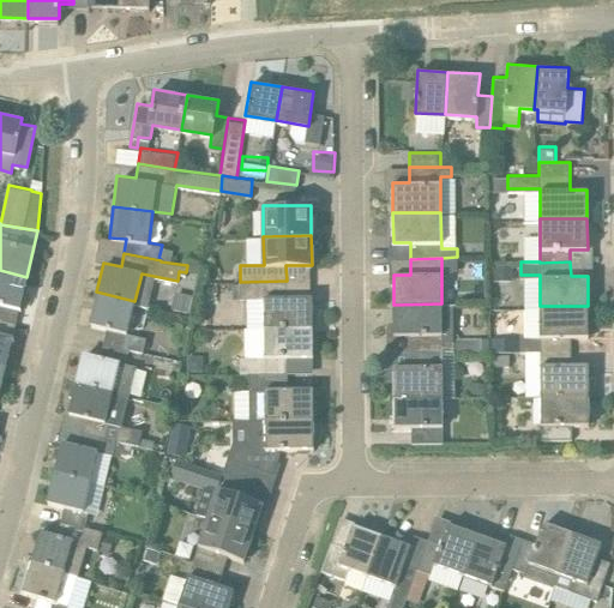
[(0,302),(19,307),(26,277),(0,270),(0,302)]
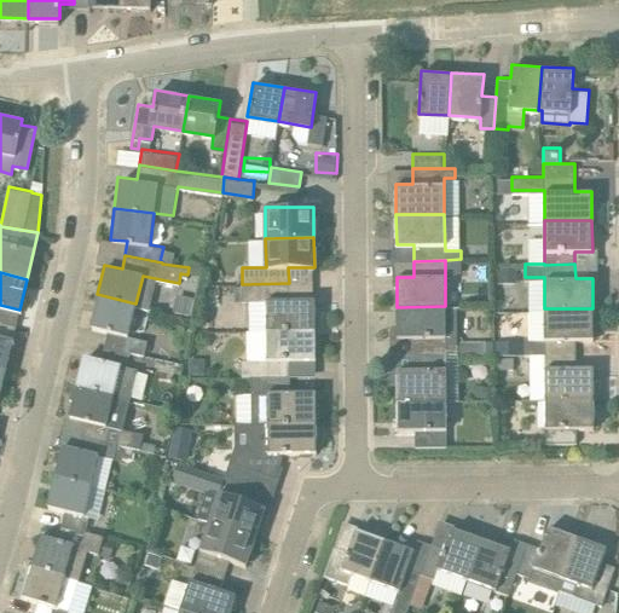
[(266,329),(314,329),(314,299),(289,299),(289,283),(242,284),(242,299),(266,299),(266,329)]
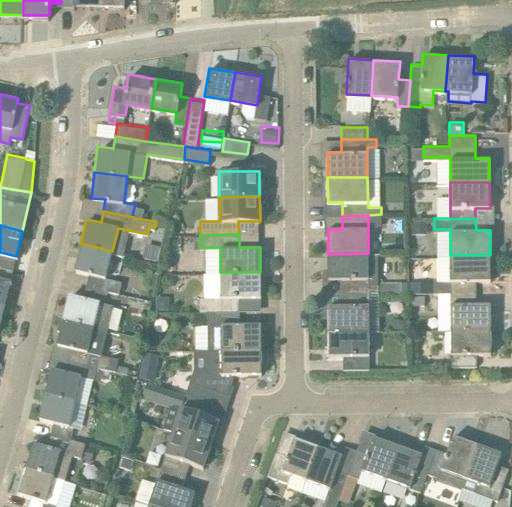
[(146,241),(145,258),(161,259),(161,242),(146,241)]
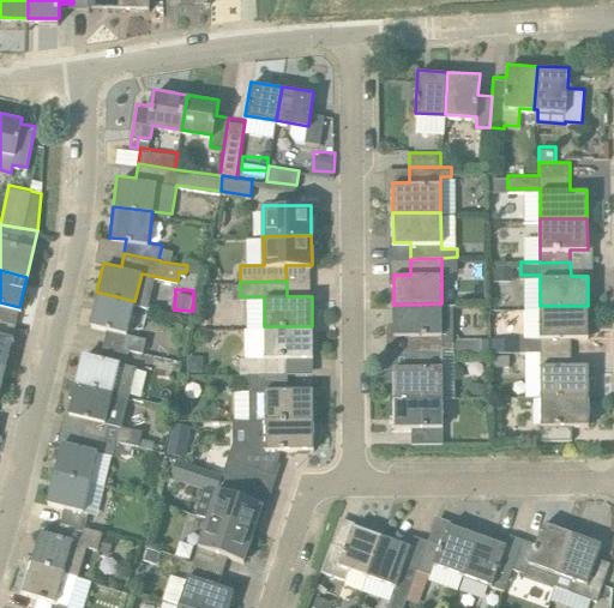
[(102,342),(138,349),(142,350),(146,337),(127,332),(134,301),(96,292),(89,323),(104,327),(102,342)]
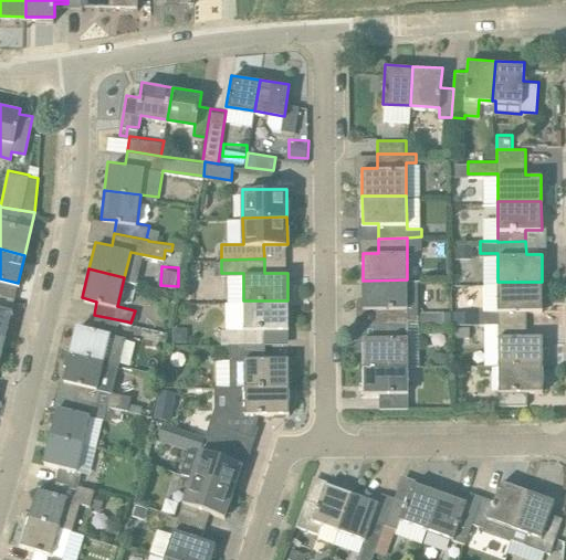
[(379,323),(408,323),(429,323),(429,313),(418,313),(407,313),(407,280),(363,281),(363,308),(379,307),(379,323)]
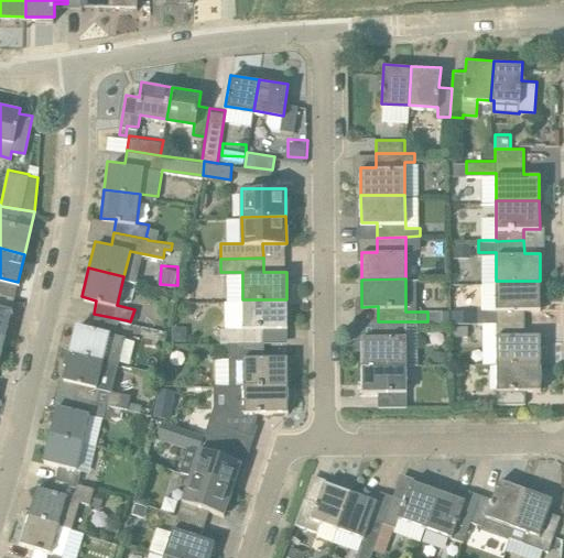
[(497,321),(524,321),(524,308),(540,308),(540,281),(496,281),(497,307),(478,308),(478,320),(497,320),(497,321)]
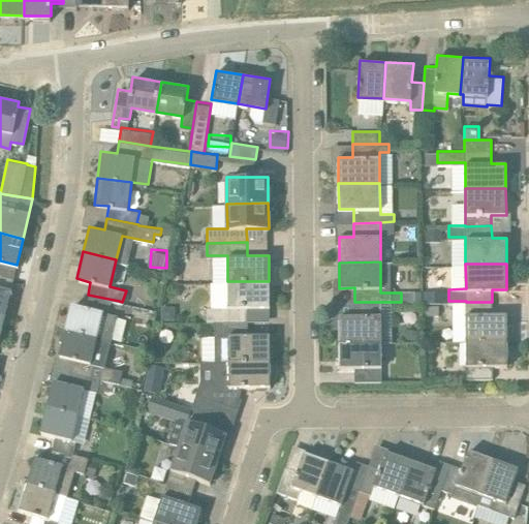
[(221,320),(247,321),(247,307),(269,307),(269,281),(227,281),(227,306),(207,307),(207,320),(221,320)]
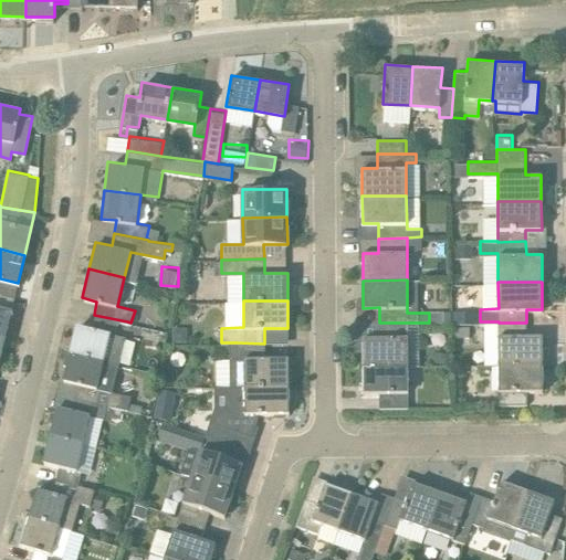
[(0,336),(6,338),(12,309),(0,306),(0,336)]
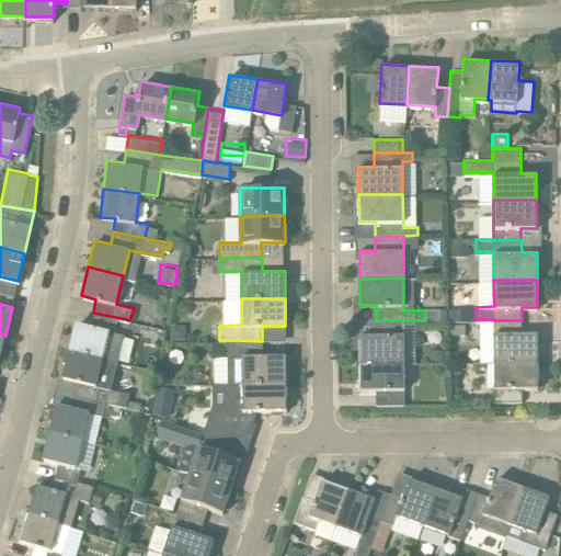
[(69,350),(103,358),(110,331),(114,332),(115,331),(123,332),(126,319),(93,313),(90,326),(77,322),(69,350)]
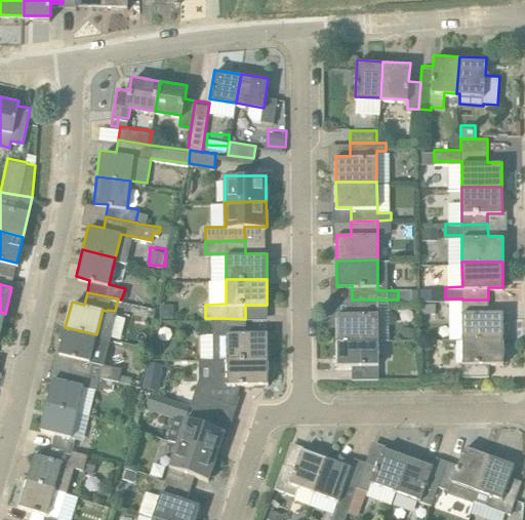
[(337,340),(378,338),(378,300),(352,300),(352,313),(337,313),(337,340)]
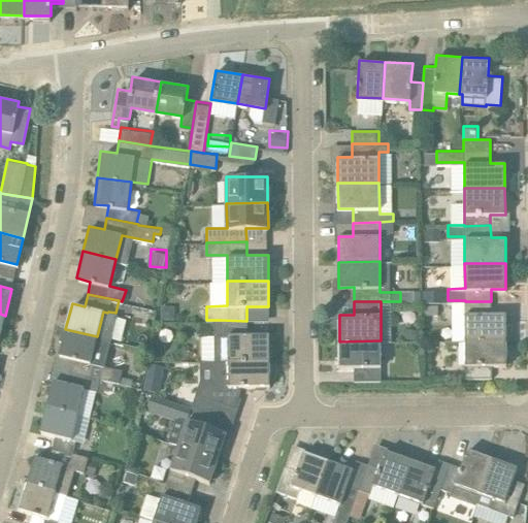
[(465,339),(506,339),(505,313),(491,313),(491,301),(465,301),(465,339)]
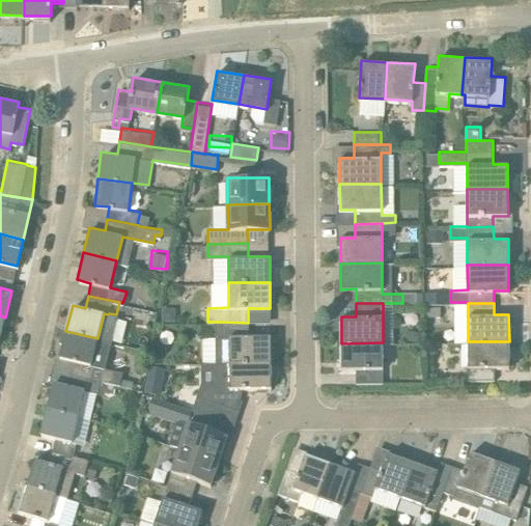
[(428,305),(428,314),(442,314),(442,305),(428,305)]
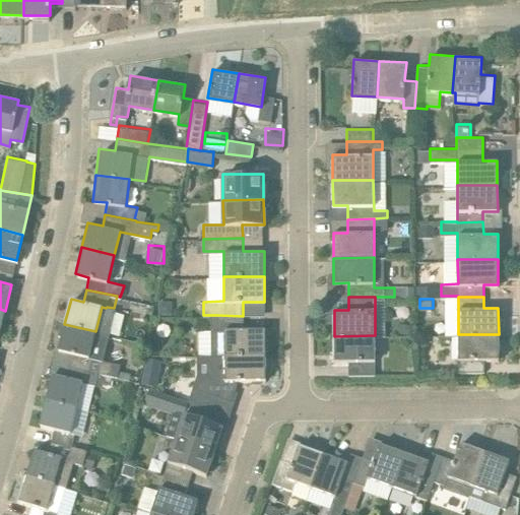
[(224,353),(265,352),(265,328),(244,328),(243,316),(217,315),(217,329),(224,329),(224,353)]
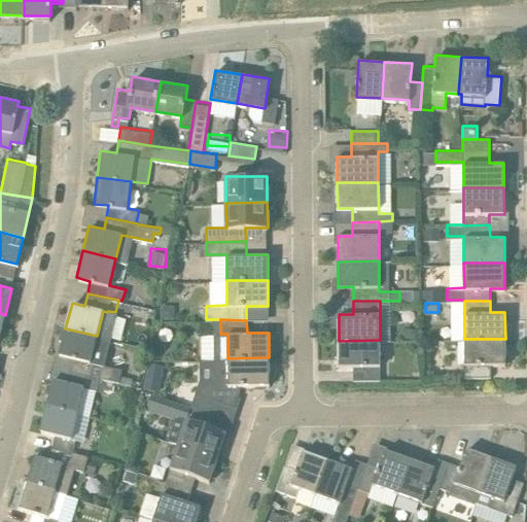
[(70,370),(100,376),(100,375),(132,382),(133,376),(119,373),(121,367),(105,363),(111,339),(103,337),(97,336),(65,328),(59,354),(73,357),(70,370)]
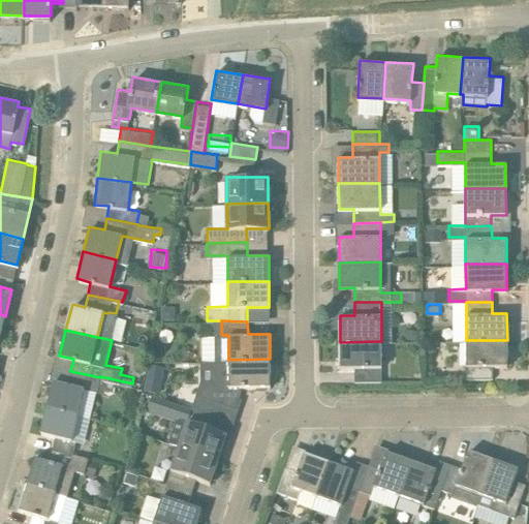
[(507,340),(466,340),(466,376),(493,376),(493,365),(507,364),(507,340)]
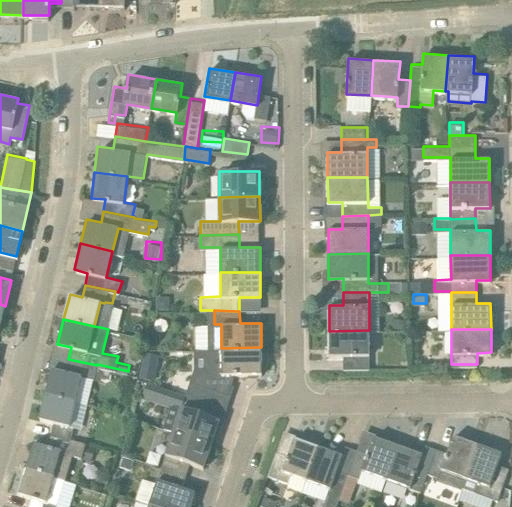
[(369,330),(329,331),(329,355),(343,355),(343,368),(369,368),(369,330)]
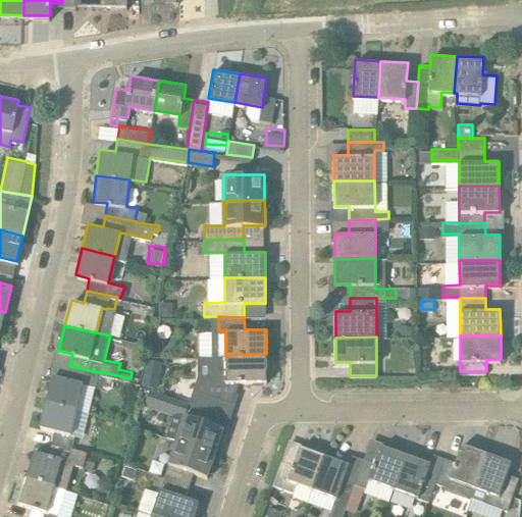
[(214,410),(218,399),(223,380),(266,380),(266,354),(225,355),(207,355),(208,372),(199,373),(193,390),(189,402),(214,410)]
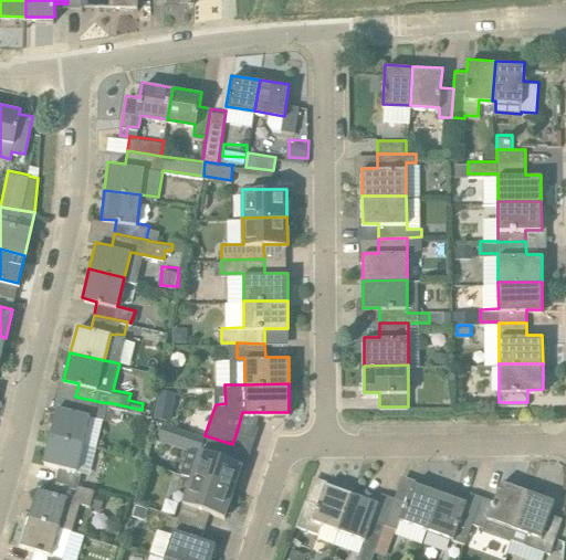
[(159,387),(157,418),(174,419),(176,388),(159,387)]
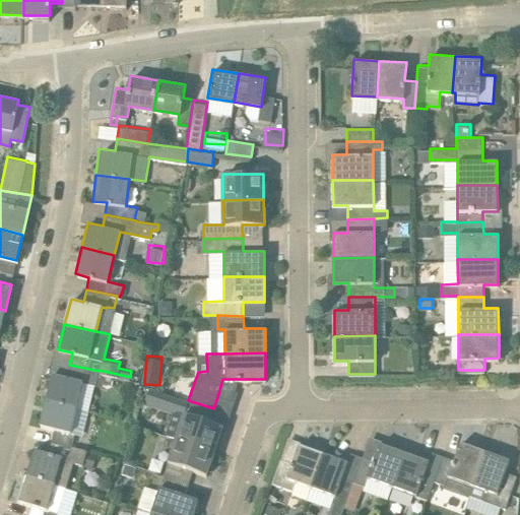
[(47,399),(77,406),(89,409),(95,385),(99,373),(99,371),(69,365),(67,377),(53,374),(47,399)]
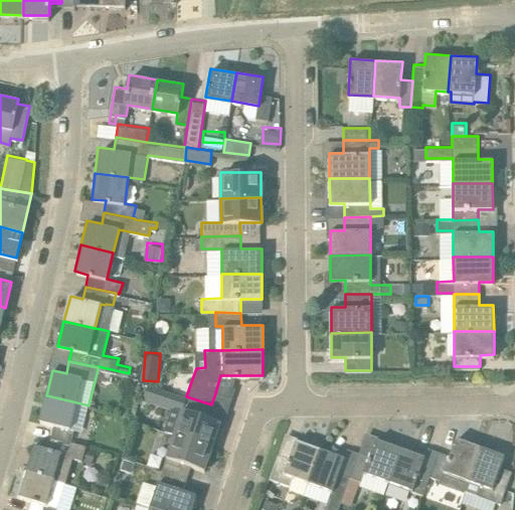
[(174,433),(212,446),(220,422),(206,417),(211,404),(186,396),(186,397),(171,392),(167,403),(173,405),(164,430),(174,433)]
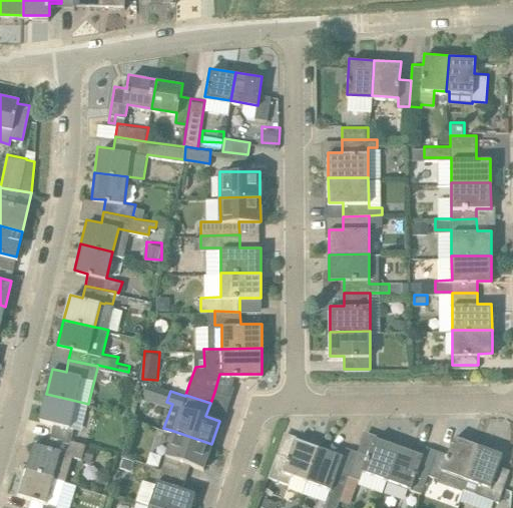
[(51,435),(71,439),(74,427),(70,426),(76,401),(46,394),(40,419),(54,422),(51,435)]
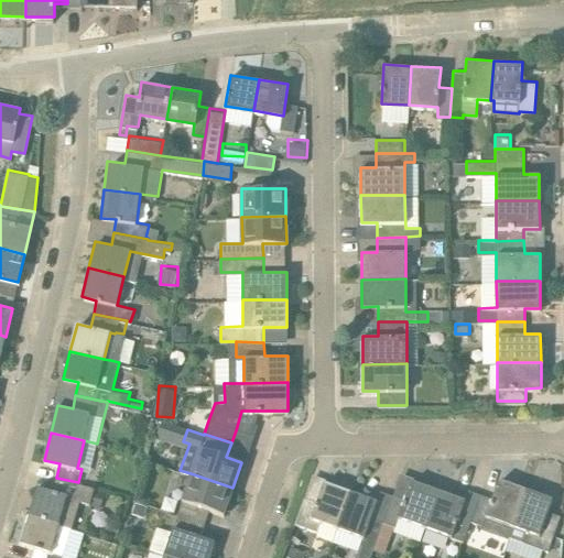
[(177,513),(205,523),(209,510),(224,514),(232,488),(191,473),(177,513)]
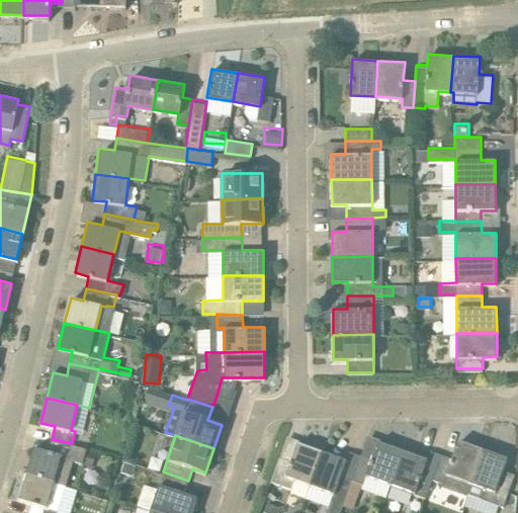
[(27,474),(55,482),(66,485),(73,459),(91,464),(95,450),(87,448),(87,447),(72,443),(52,439),(49,450),(35,446),(27,474)]
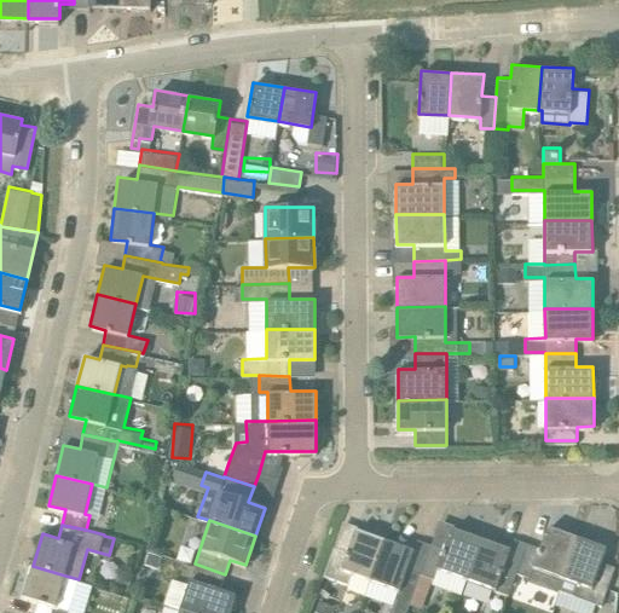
[(534,565),(563,576),(577,536),(548,525),(541,545),(530,542),(518,571),(531,576),(534,565)]
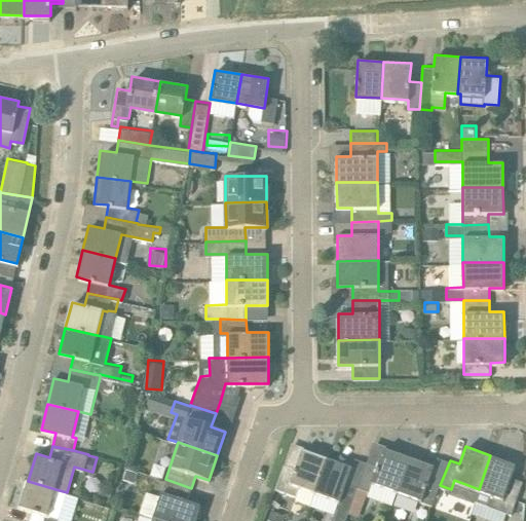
[(372,482),(397,491),(409,456),(384,448),(378,466),(366,461),(358,486),(369,490),(372,482)]
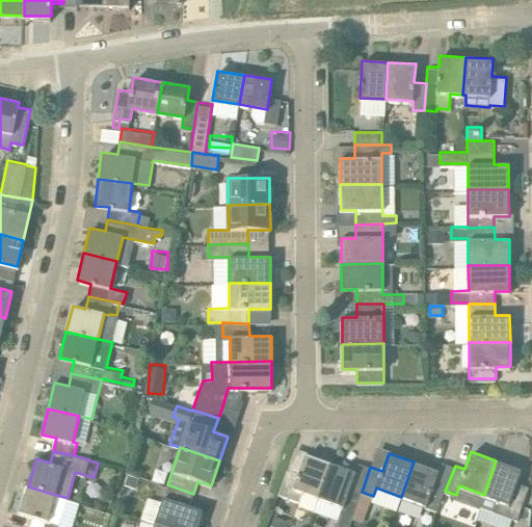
[(293,489),(319,498),(330,464),(304,454),(298,472),(287,468),(278,494),(290,498),(293,489)]
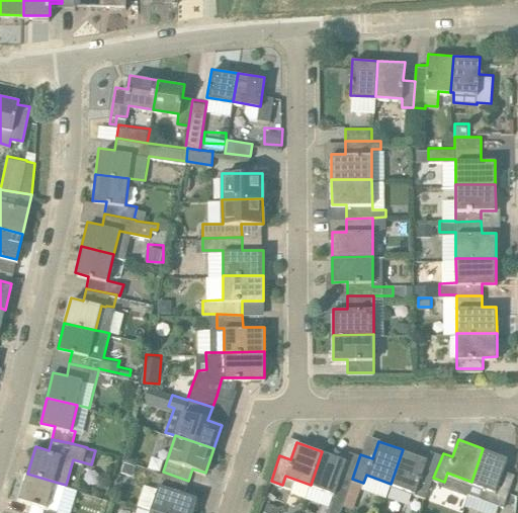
[(483,448),(471,482),(496,491),(493,501),(504,505),(515,473),(504,468),(508,457),(483,448)]
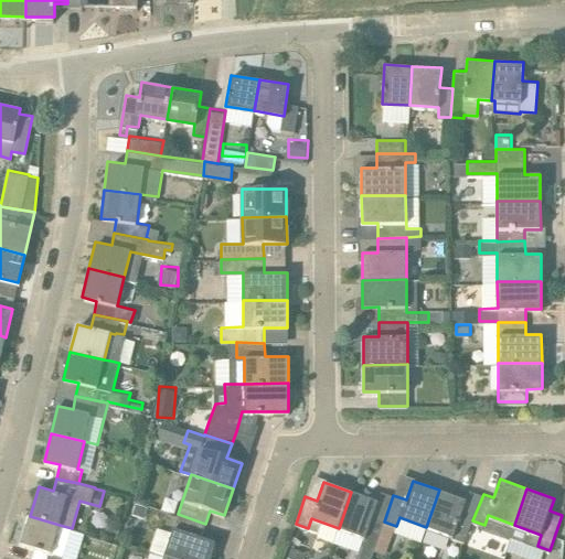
[(460,516),(472,520),(483,494),(469,490),(466,500),(439,490),(426,527),(452,536),(460,516)]
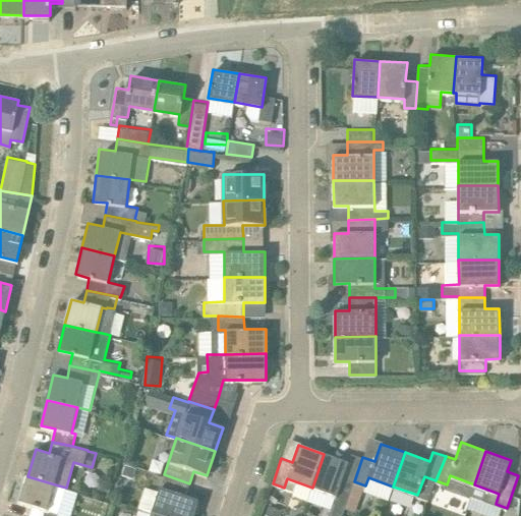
[(324,454),(312,488),(336,496),(328,515),(341,515),(353,481),(354,481),(362,457),(351,453),(348,462),(324,454)]
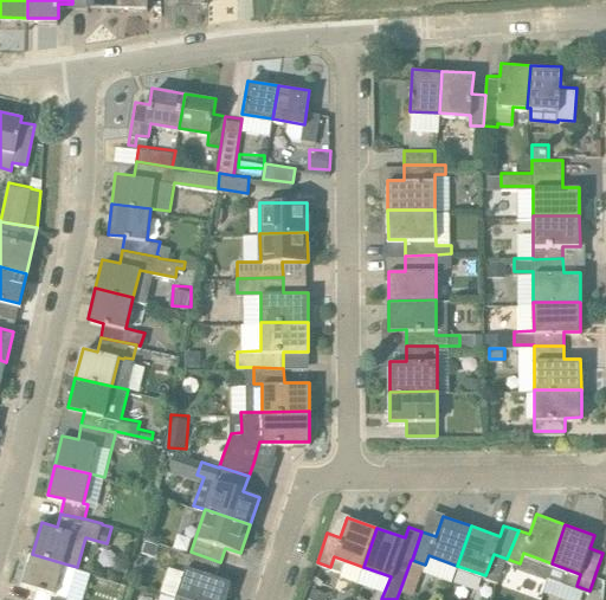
[(176,594),(193,599),(224,599),(231,582),(214,576),(220,562),(191,552),(176,594)]
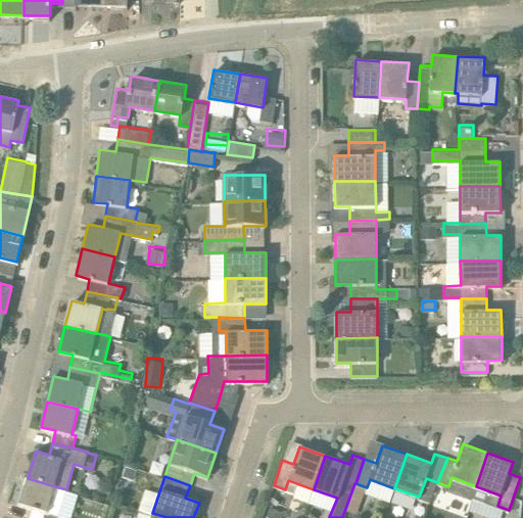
[(30,517),(56,517),(58,515),(48,511),(55,486),(28,478),(20,504),(34,508),(30,517)]
